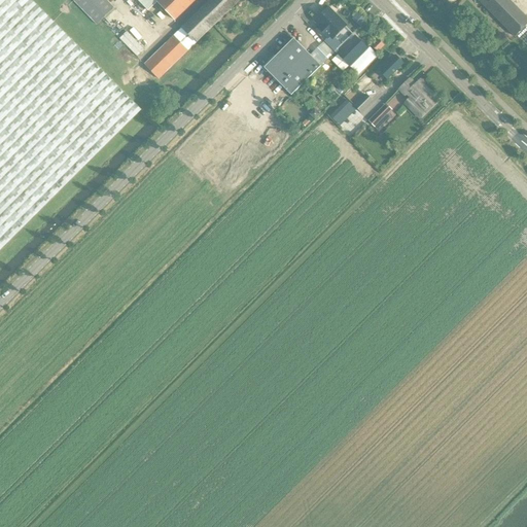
[(29,0),(0,0),(0,249),(140,110),(29,0)]
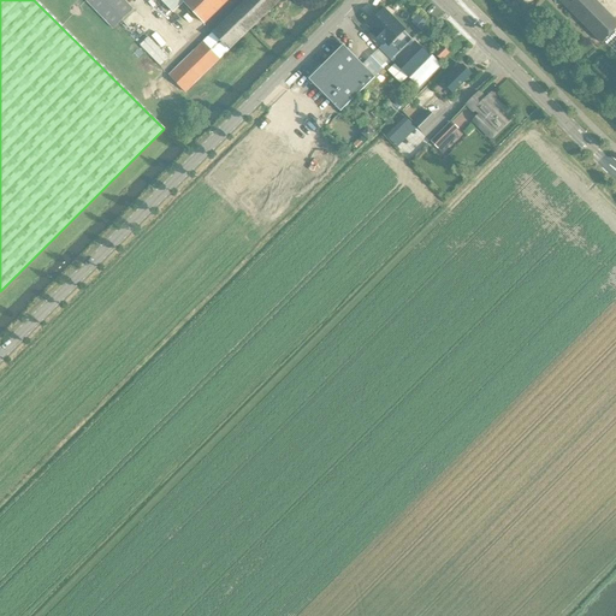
[(86,0),(113,29),(134,10),(124,0),(86,0)]
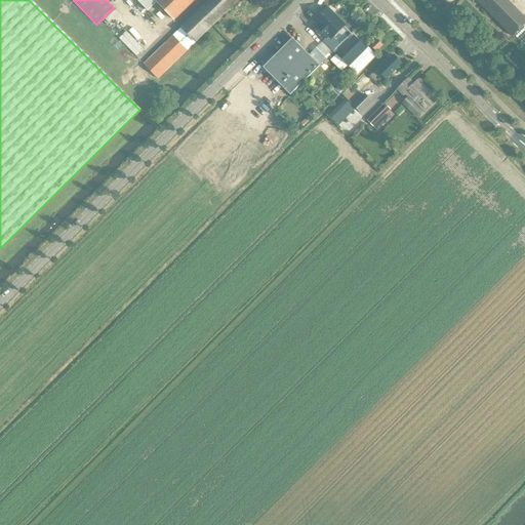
[(136,0),(148,11),(157,2),(174,21),(195,0),(136,0)]
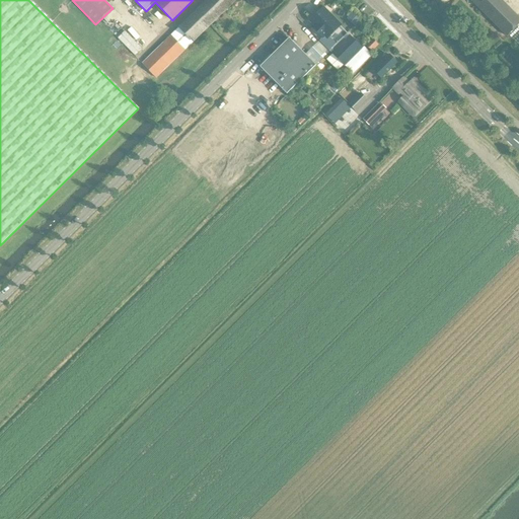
[(179,27),(142,64),(156,78),(193,42),(194,43),(236,0),(207,0),(179,27)]
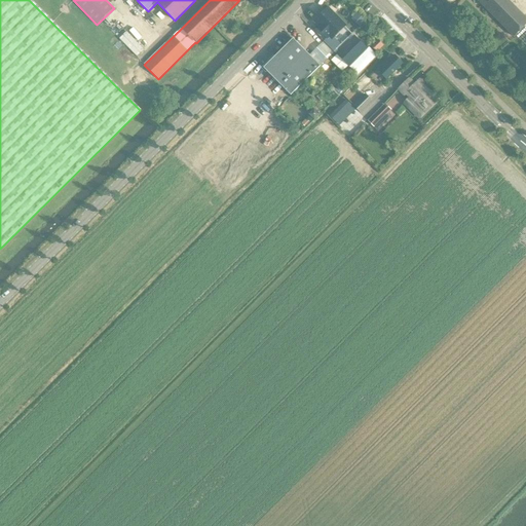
[(525,17),(512,3),(508,0),(477,0),(514,37),(525,25),(525,17)]
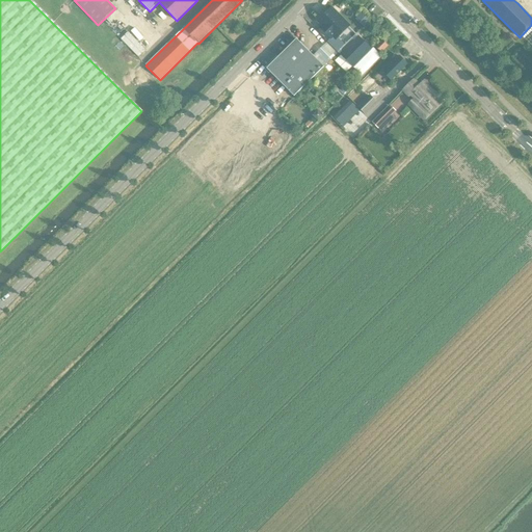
[(330,9),(313,27),(341,55),(344,52),(341,49),(352,38),(351,40),(354,42),(358,37),(330,9)]
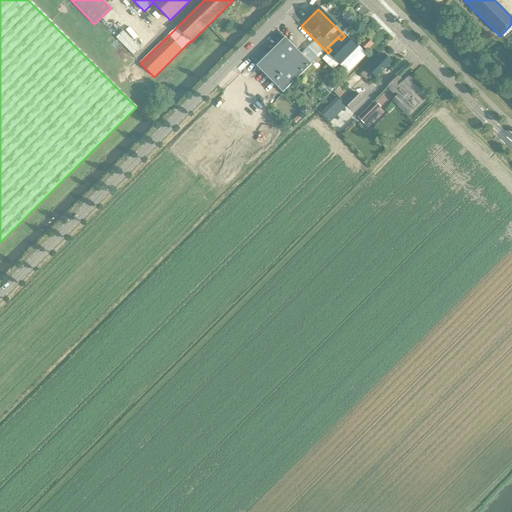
[(350,11),(343,17),(351,24),(358,18),(350,11)]
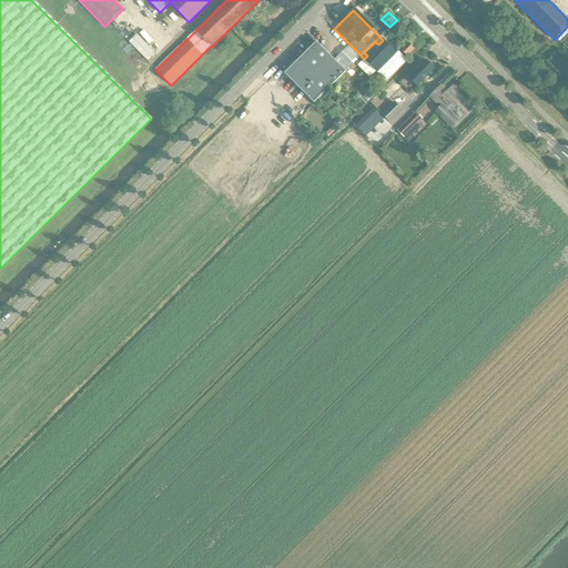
[(376,41),(364,52),(367,56),(364,59),(376,71),(396,52),(383,40),(378,44),(375,42),(376,41)]
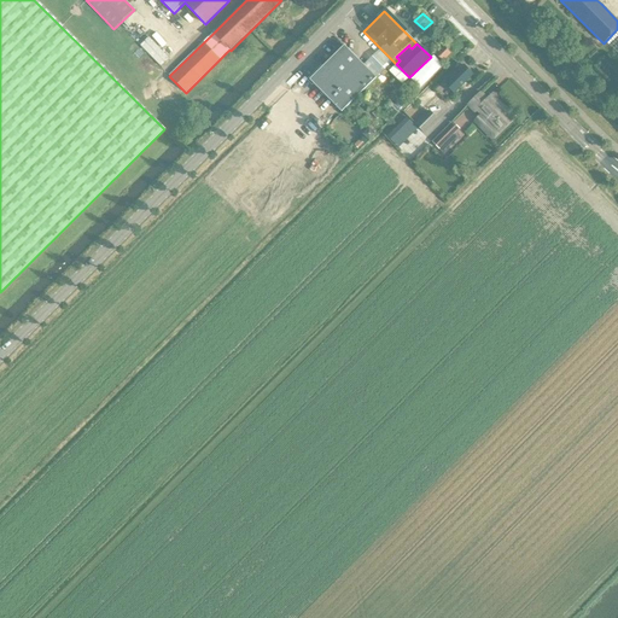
[(377,77),(369,70),(345,46),(310,80),(343,112),(377,77)]
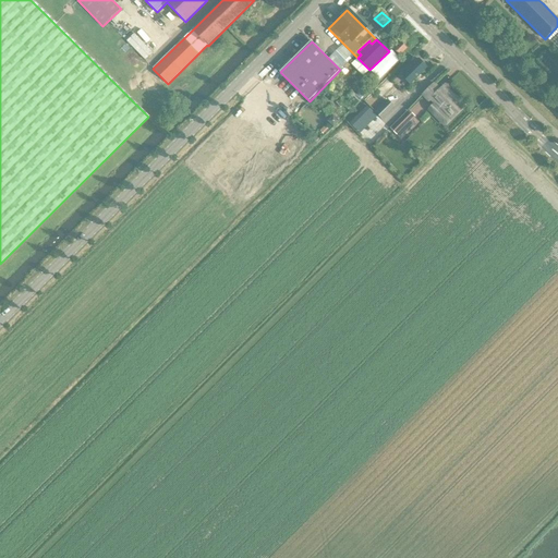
[(402,43),(395,50),(400,56),(408,48),(402,43)]
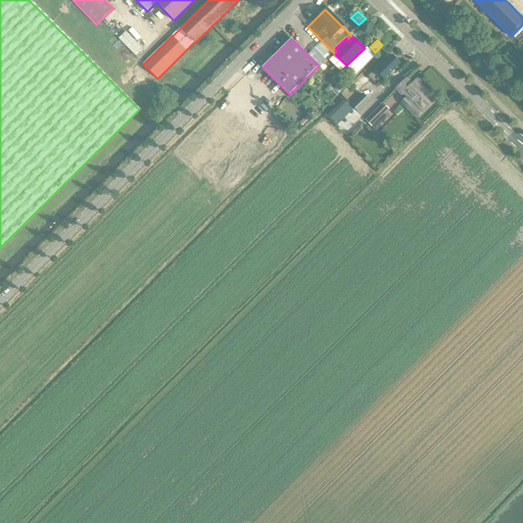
[(384,59),(374,68),(385,79),(400,63),(392,55),(386,61),(384,59)]
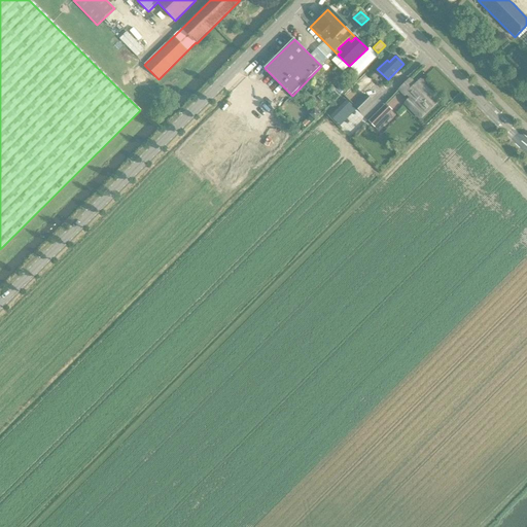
[(359,76),(357,74),(355,72),(350,77),(352,79),(354,81),(359,76)]
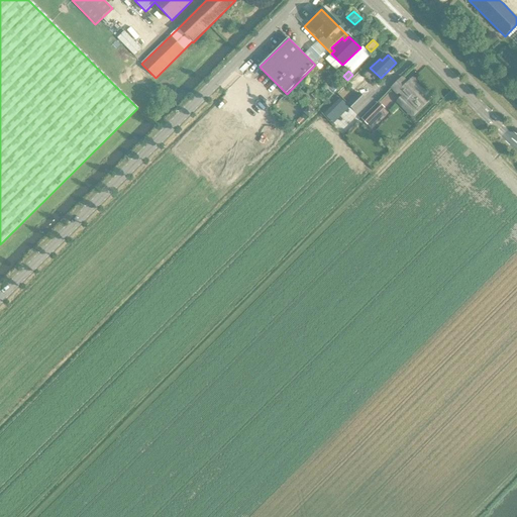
[(418,110),(429,99),(411,81),(408,84),(402,78),(392,88),(398,93),(400,91),(418,110)]
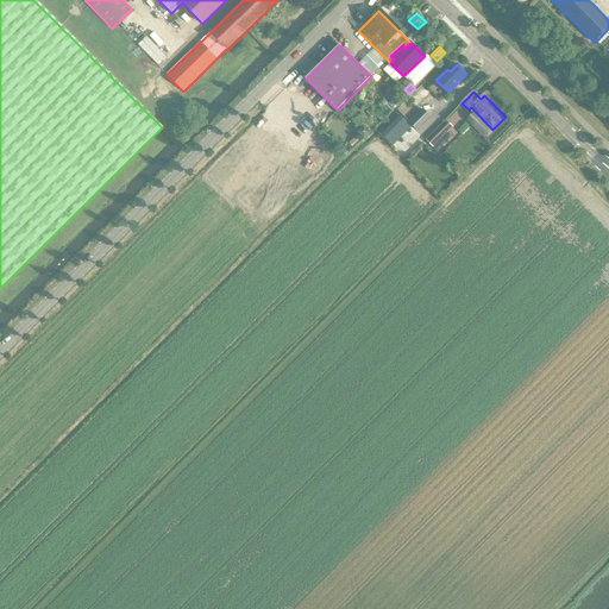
[(372,107),(368,113),(372,118),(377,112),(372,107)]
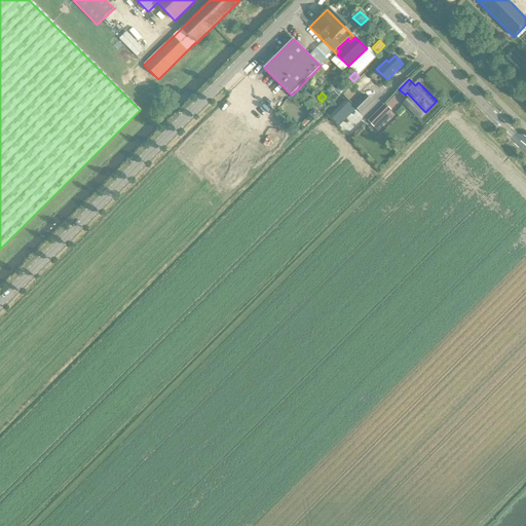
[(361,113),(373,101),(364,92),(352,105),(361,113)]
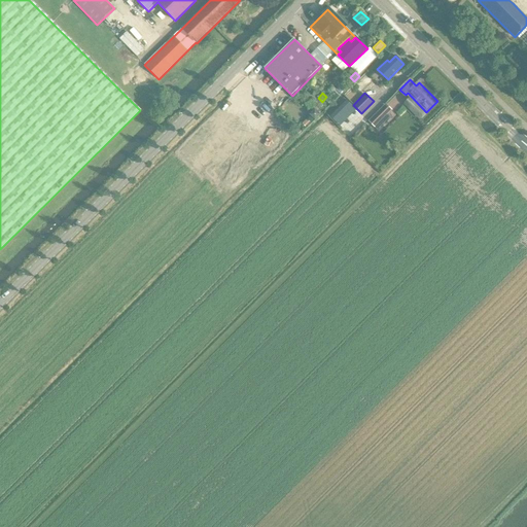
[(315,109),(310,114),(313,118),(315,120),(321,114),(319,112),(315,109)]
